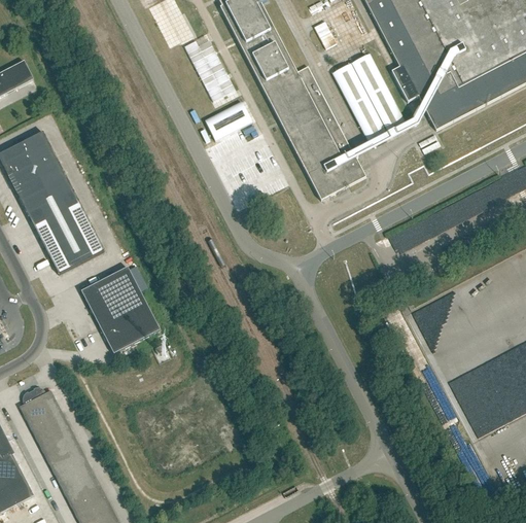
[(220,5),(260,82),(320,198),(364,175),(351,149),(307,64),(295,69),(260,2),(265,0),(219,0),(221,4),(220,5)]
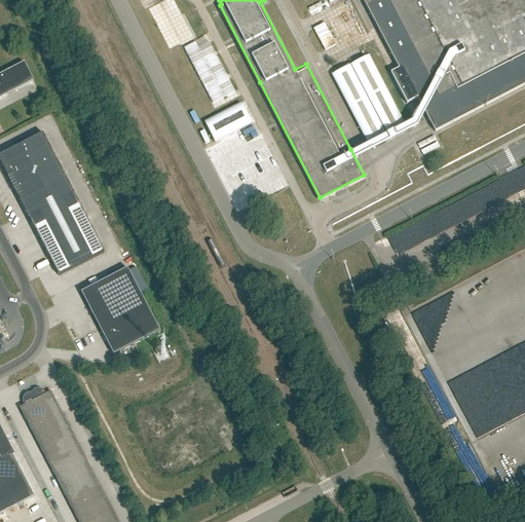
[(402,65),(435,128),(524,80),(524,0),(364,0),(399,66),(402,65)]
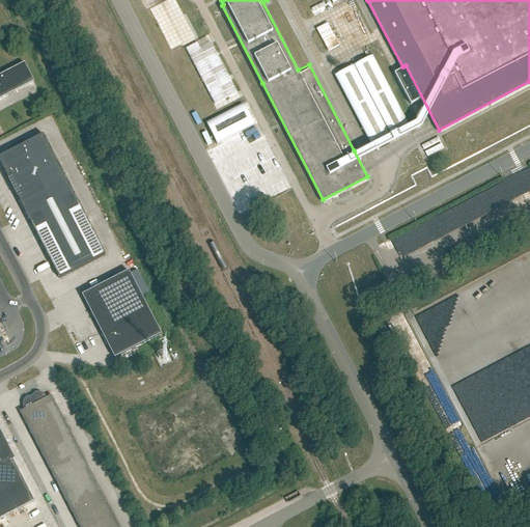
[(196,39),(185,46),(213,101),(235,89),(210,39),(199,45),(196,39)]
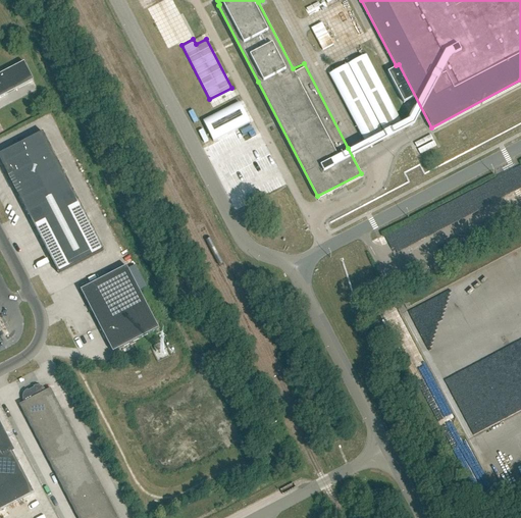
[(364,51),(327,70),(364,141),(401,121),(364,51)]
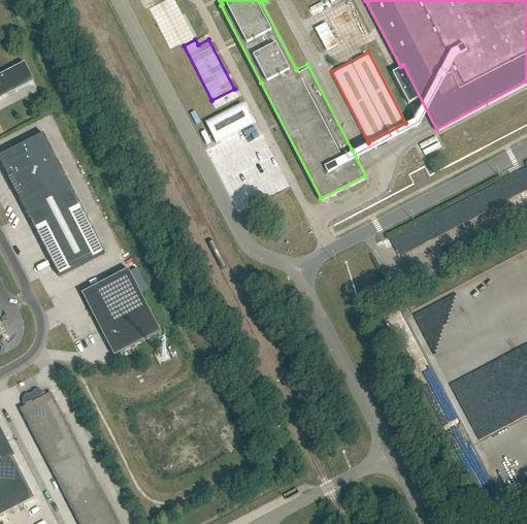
[(0,94),(33,77),(24,59),(0,70),(0,94)]
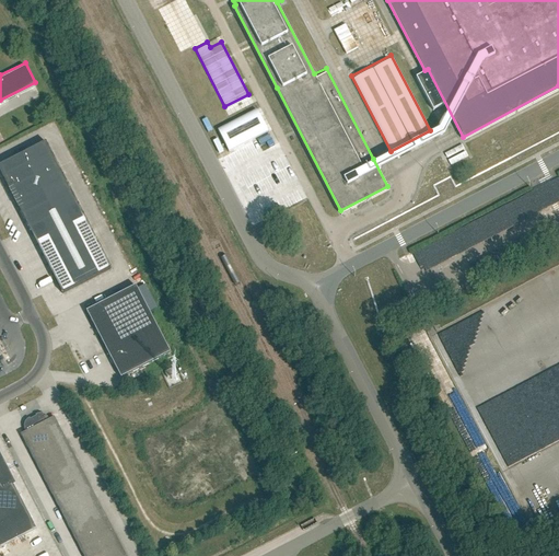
[(256,106),(216,127),(228,149),(267,128),(256,106)]
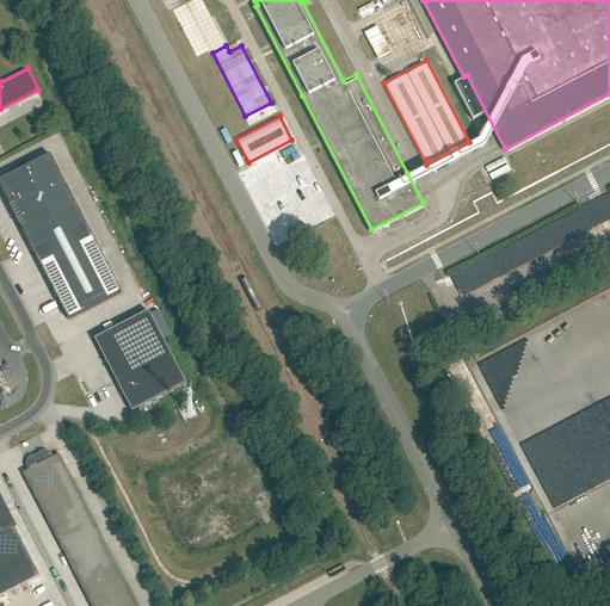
[(0,186),(67,316),(121,289),(49,150),(0,174),(0,186)]
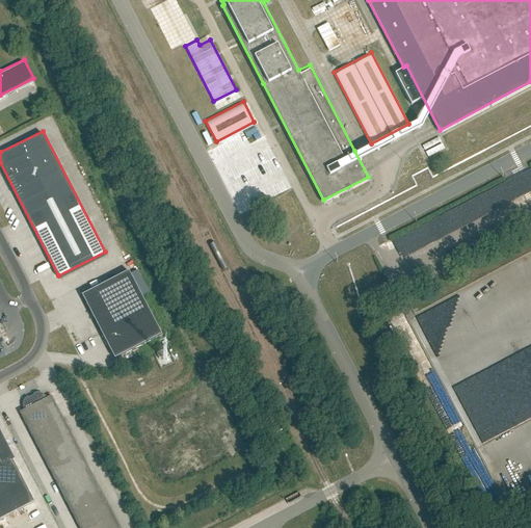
[(237,135),(221,143),(243,190),(260,183),(237,135)]
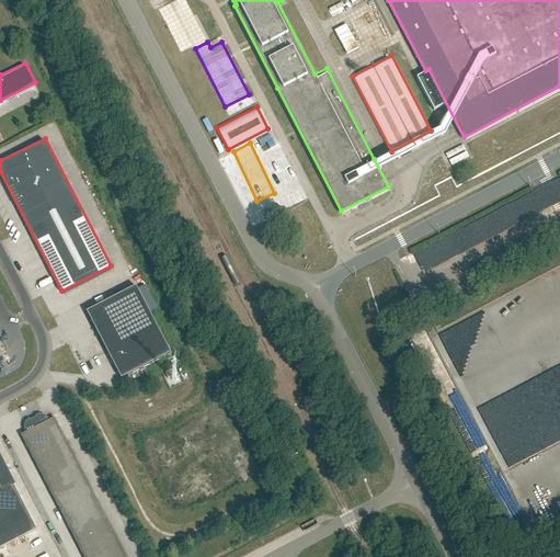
[(121,375),(170,350),(135,283),(86,308),(121,375)]
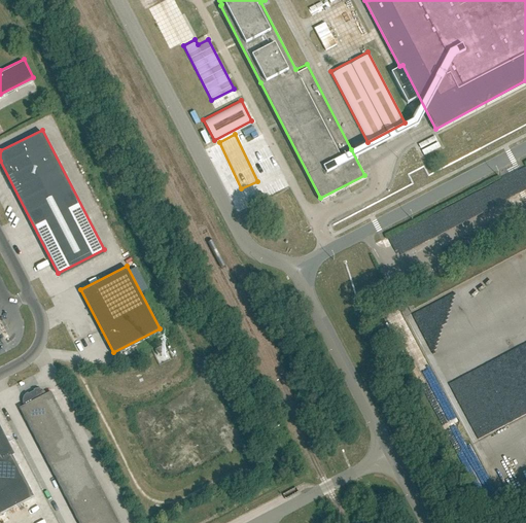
[(454,281),(427,293),(431,303),(440,299),(443,305),(446,304),(449,309),(464,302),(454,281)]
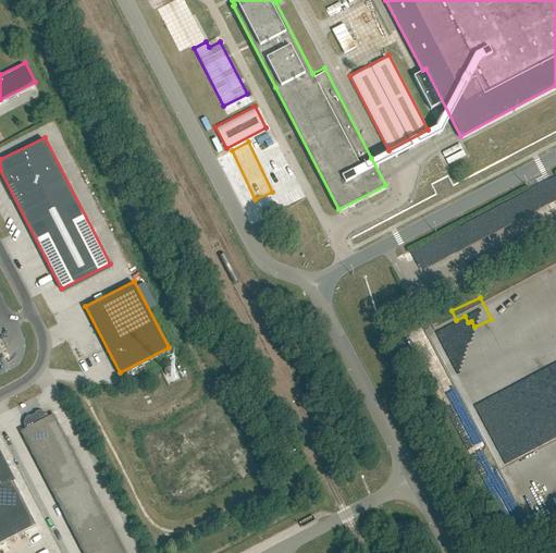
[(491,323),(501,344),(526,332),(522,326),(510,332),(503,317),(491,323)]
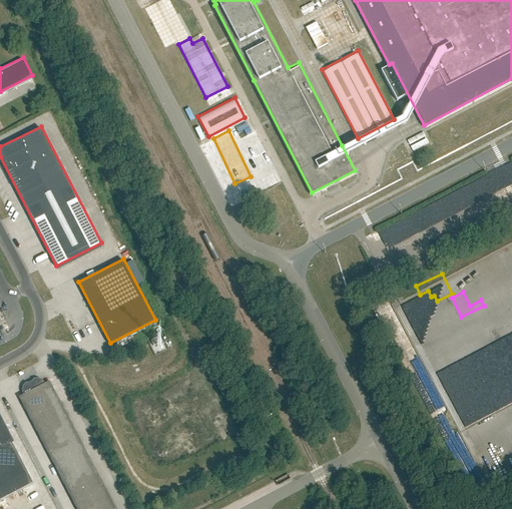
[(511,314),(501,319),(508,335),(511,333),(511,314)]
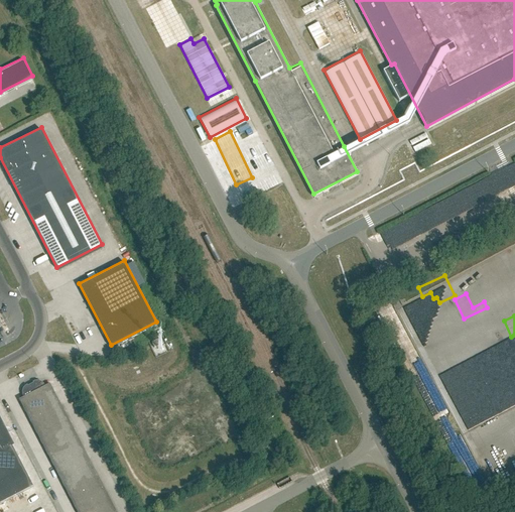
[(153,345),(162,340),(160,335),(151,339),(153,345)]
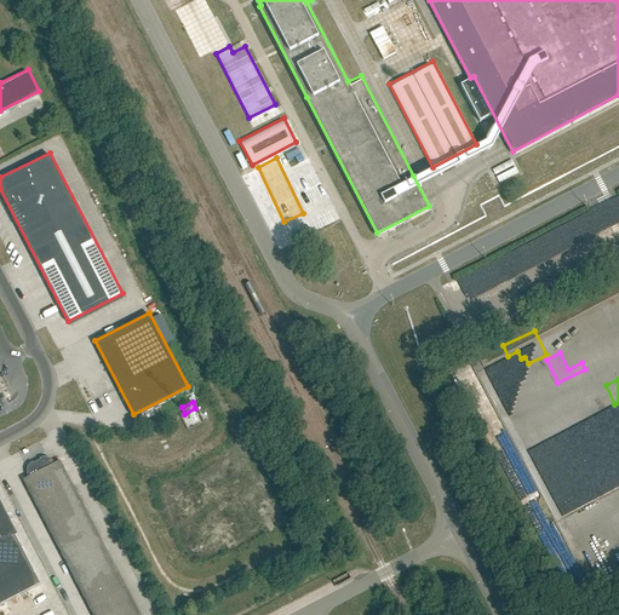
[(39,455),(39,457),(35,458),(116,614),(141,614),(58,457),(53,460),(52,458),(49,455),(45,453),(41,454),(39,455)]
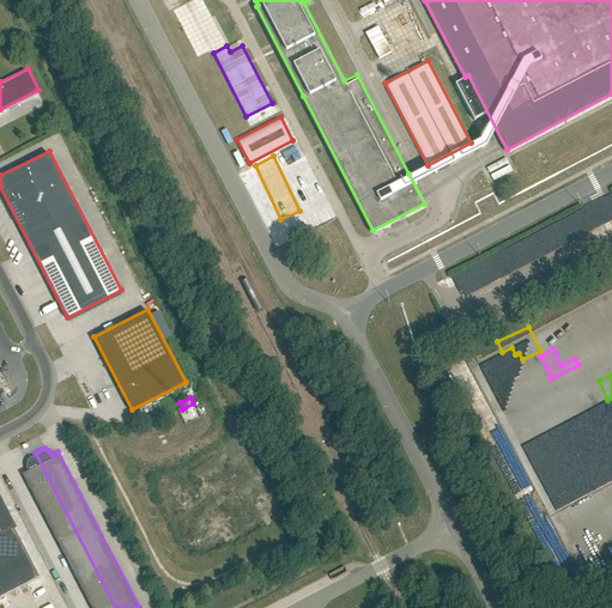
[(22,470),(92,607),(115,607),(35,453),(32,455),(31,454),(29,455),(26,457),(25,462),(25,466),(26,468),(22,470)]
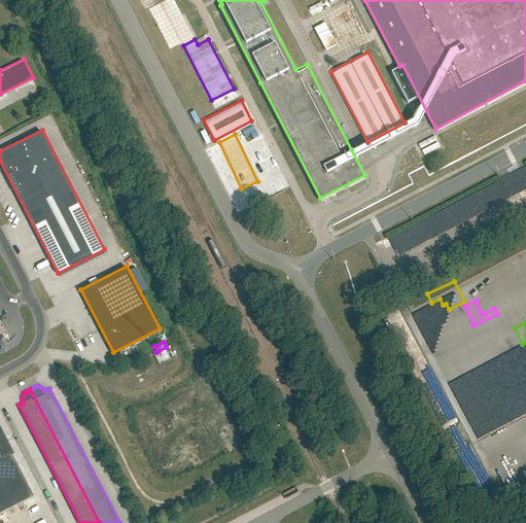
[(0,511),(34,494),(0,428),(0,511)]
